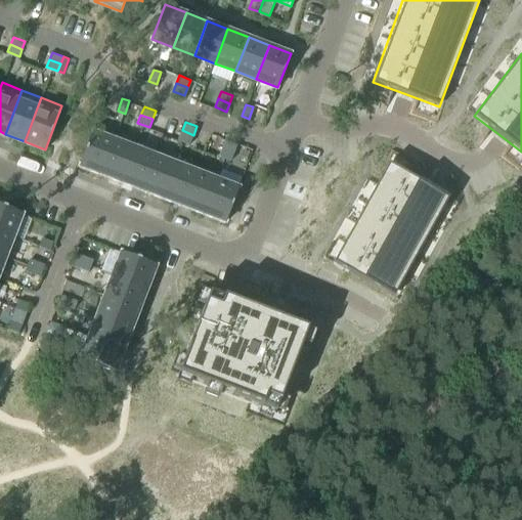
[(100,172),(101,168),(114,135),(94,128),(80,165),(100,172)]
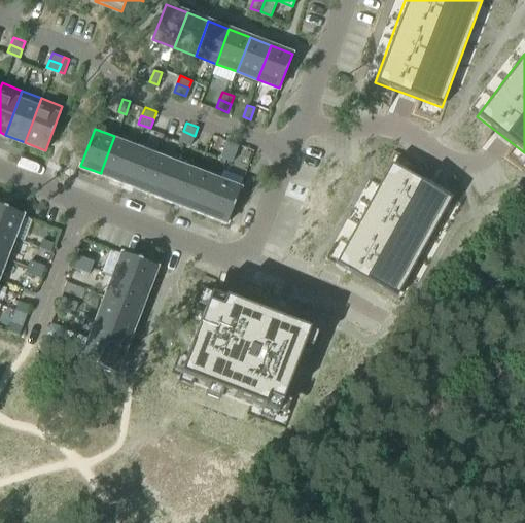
[(191,144),(195,136),(183,131),(180,139),(191,144)]
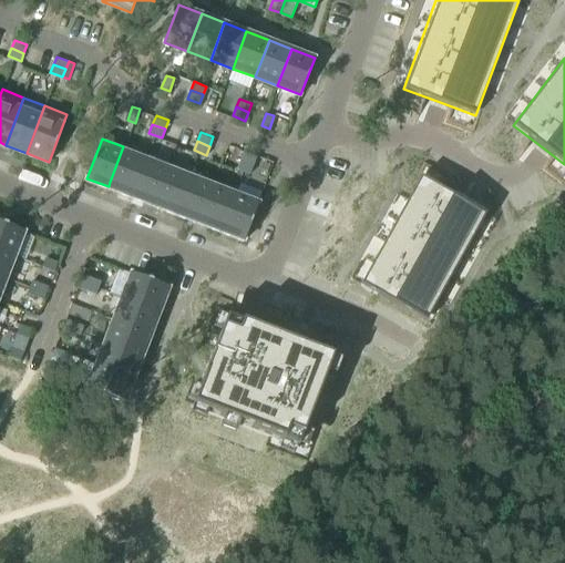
[(132,196),(133,191),(146,156),(123,146),(110,182),(109,186),(132,196)]
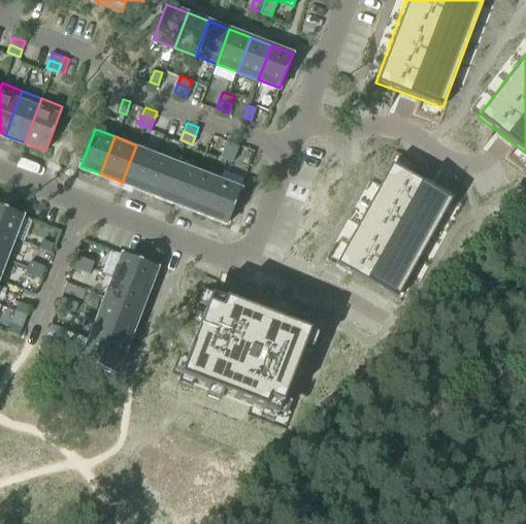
[(226,148),(237,152),(240,143),(229,139),(226,148)]
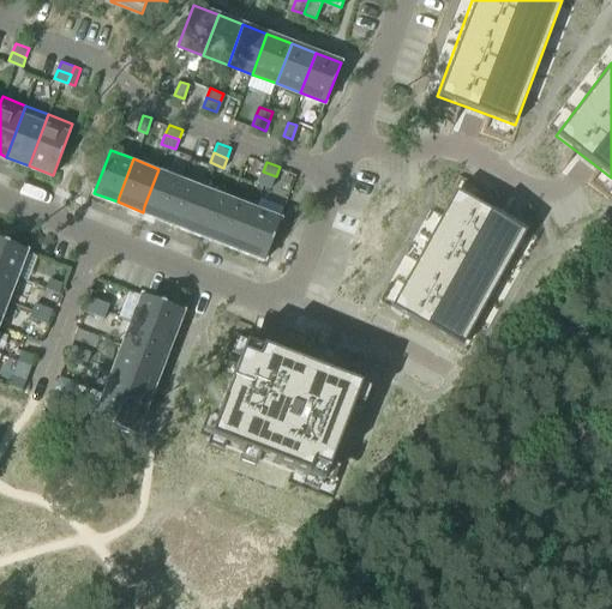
[(167,222),(169,216),(184,179),(159,169),(144,206),(143,212),(167,222)]
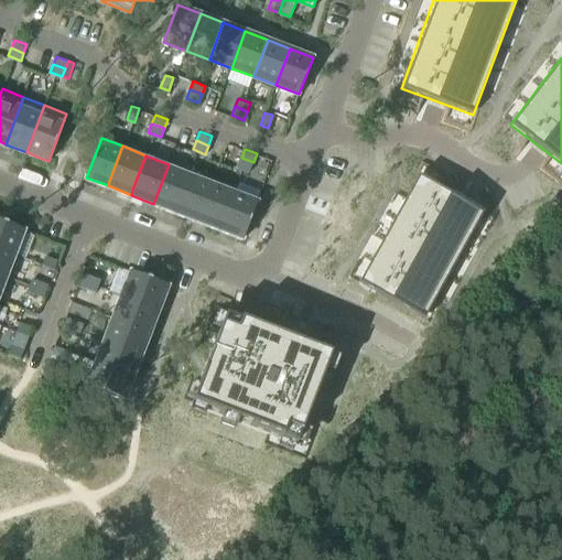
[(250,172),(254,162),(241,158),(237,167),(250,172)]
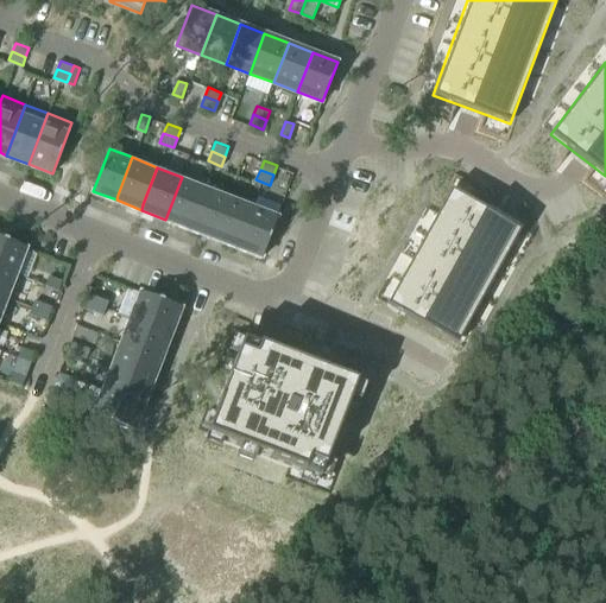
[(190,228),(191,223),(207,186),(182,177),(168,214),(165,220),(190,228)]
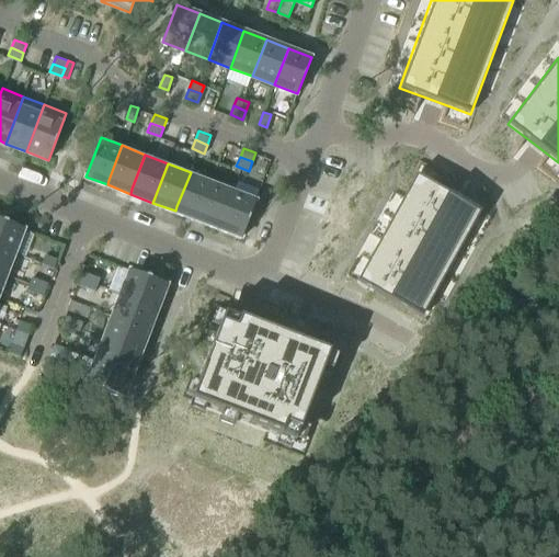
[(417,171),(357,280),(423,316),(483,208),(449,190),(417,171)]
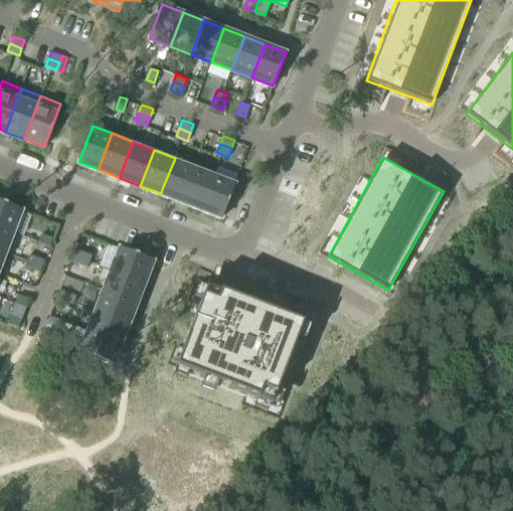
[(181,201),(183,197),(195,166),(175,158),(162,189),(161,193),(181,201)]
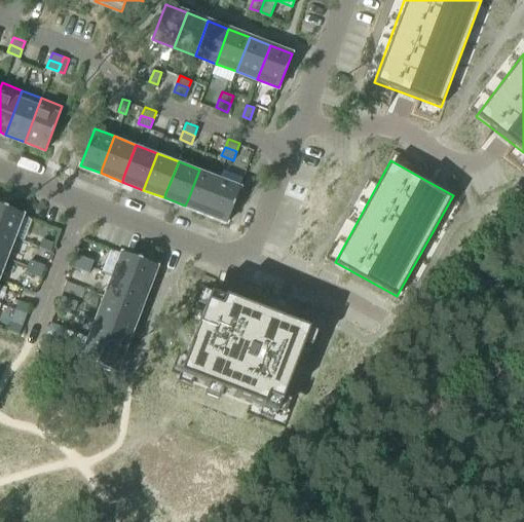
[(207,214),(209,210),(221,178),(199,170),(187,201),(185,206),(194,210),(207,214)]
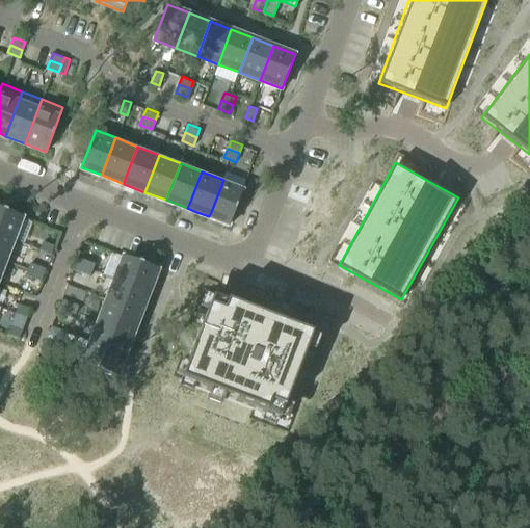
[(209,216),(230,225),(244,187),(223,180),(211,212),(209,216)]
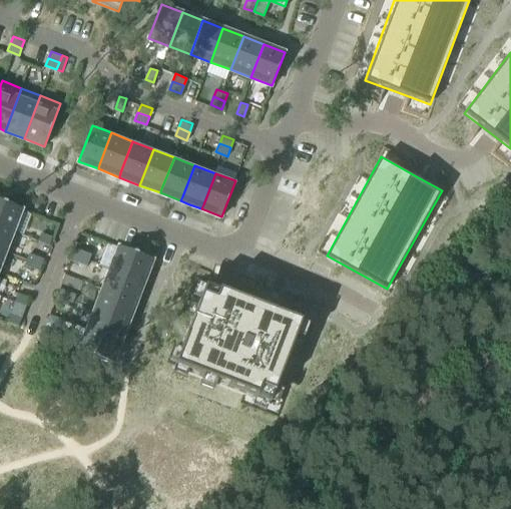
[(0,222),(14,228),(22,208),(0,199),(0,222)]
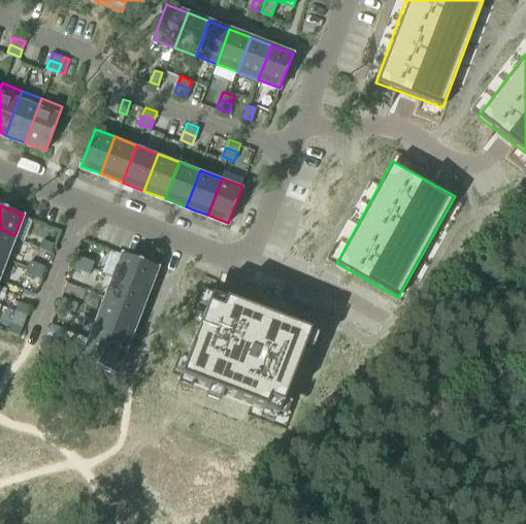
[(0,254),(6,257),(14,235),(0,229),(0,254)]
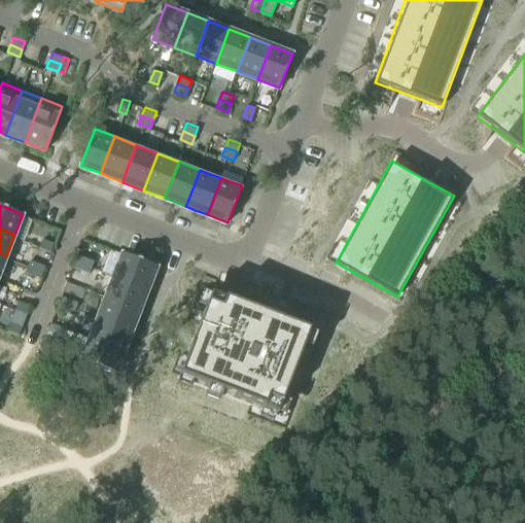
[(43,238),(40,245),(53,250),(55,243),(43,238)]
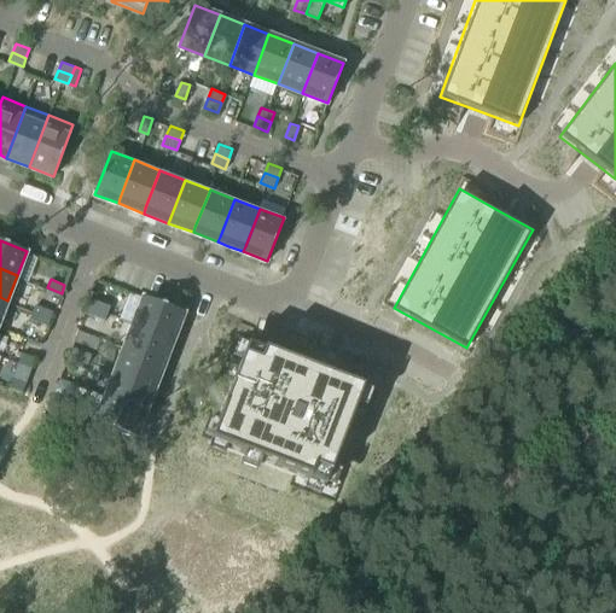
[(134,321),(175,337),(185,311),(144,296),(134,321)]
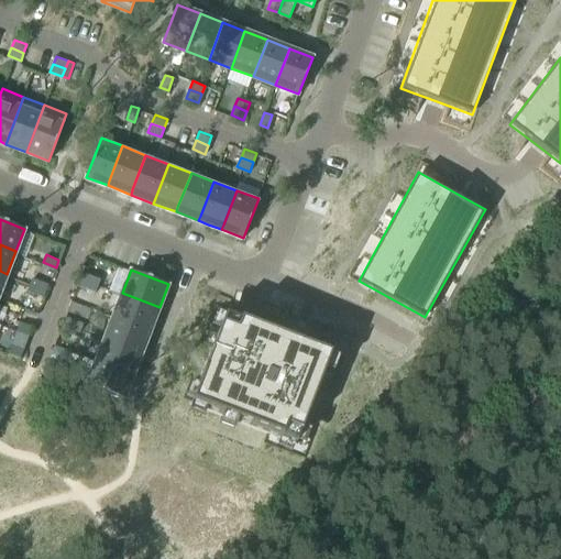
[(88,286),(92,274),(85,271),(79,284),(88,286)]
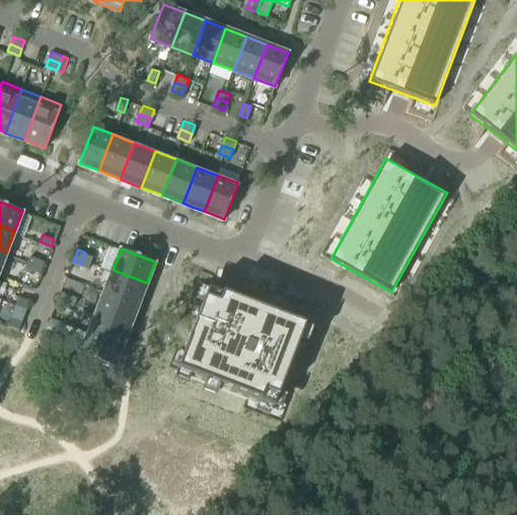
[(85,252),(81,264),(88,267),(93,255),(85,252)]
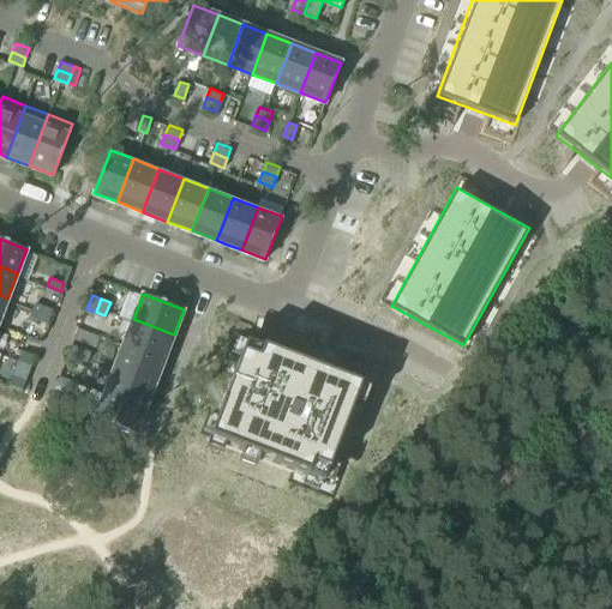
[(40,318),(45,305),(36,301),(30,314),(40,318)]
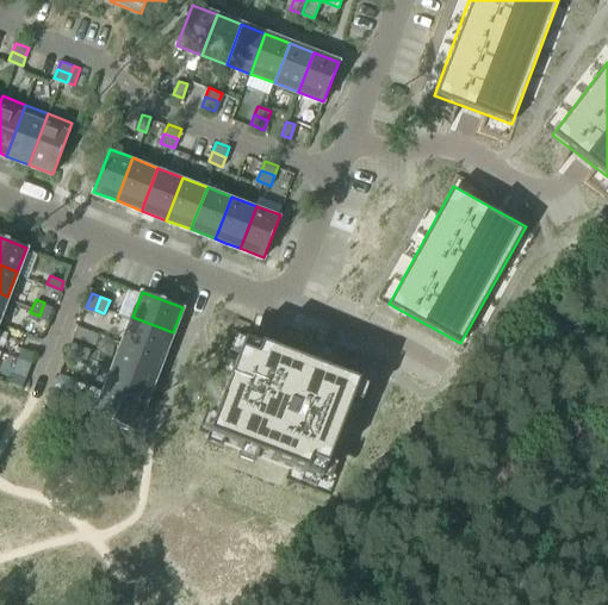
[(44,303),(39,316),(48,319),(53,306),(44,303)]
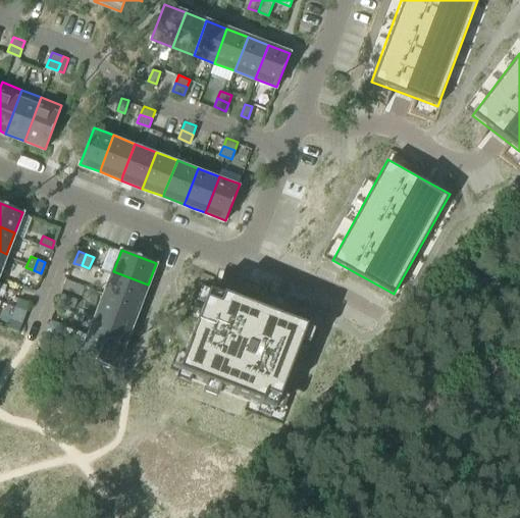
[(139,306),(148,285),(113,271),(105,294),(139,306)]
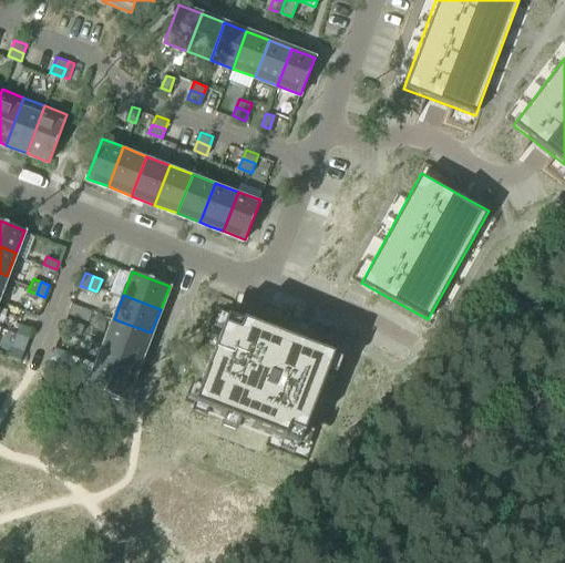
[(226,316),(192,406),(298,447),(332,357),(226,316)]
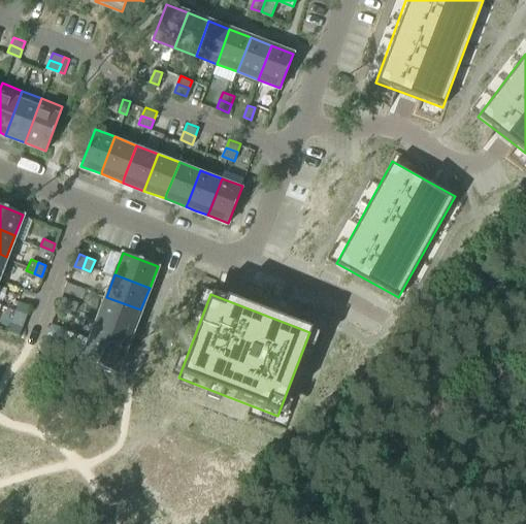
[(66,310),(71,299),(63,296),(59,307),(66,310)]
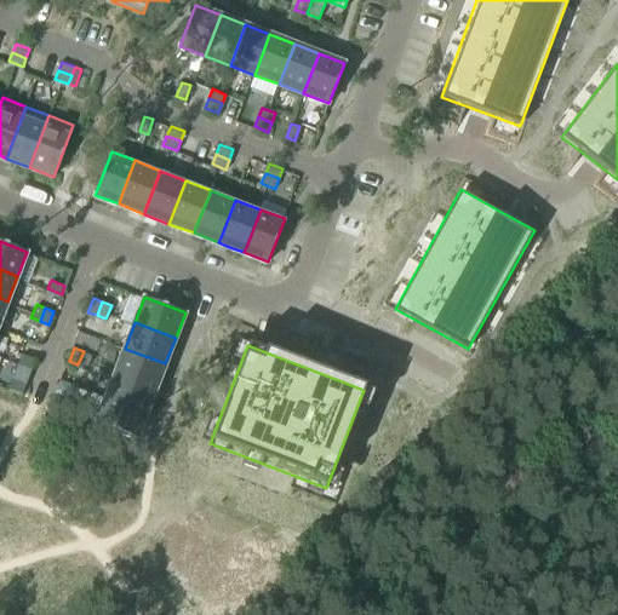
[(116,372),(156,388),(165,363),(125,349),(116,372)]
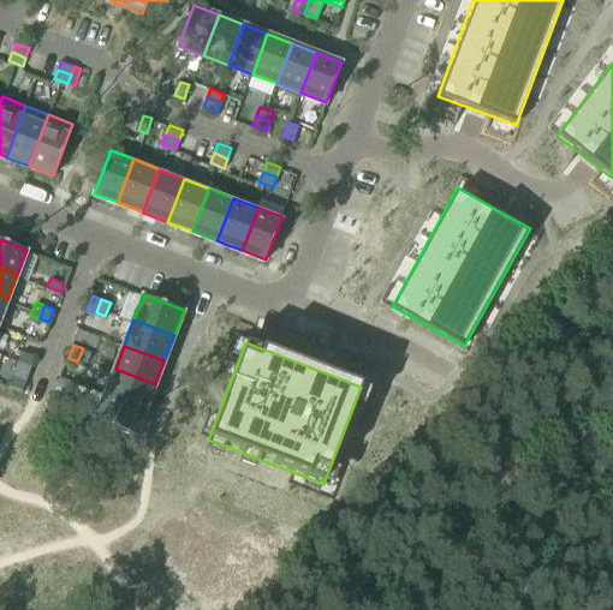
[(83,348),(77,362),(87,365),(91,352),(83,348)]
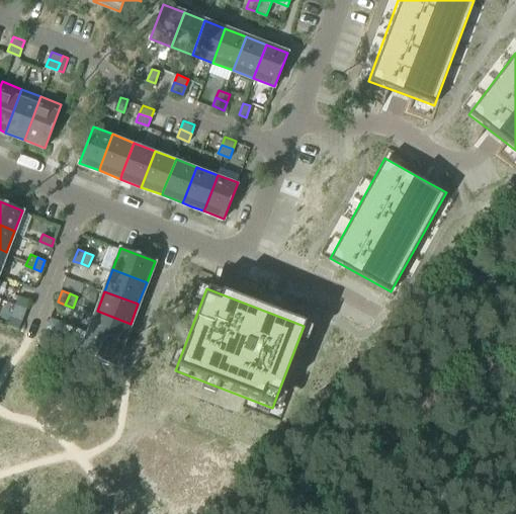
[(19,295),(16,303),(27,307),(30,300),(19,295)]
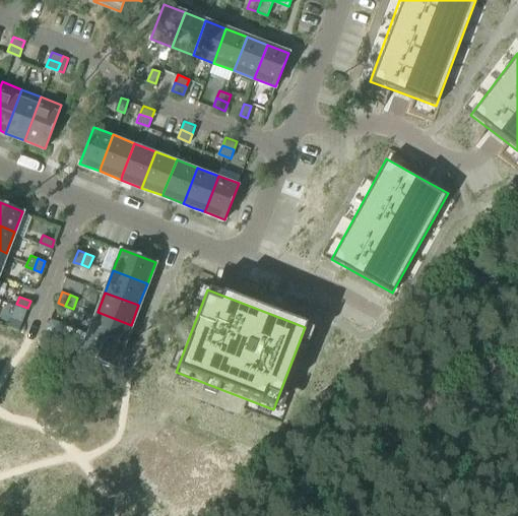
[(123,344),(131,325),(98,312),(89,332),(123,344)]
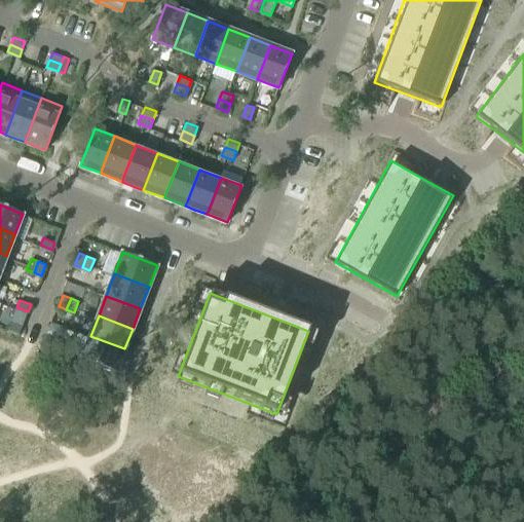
[(11,321),(8,328),(20,333),(23,325),(11,321)]
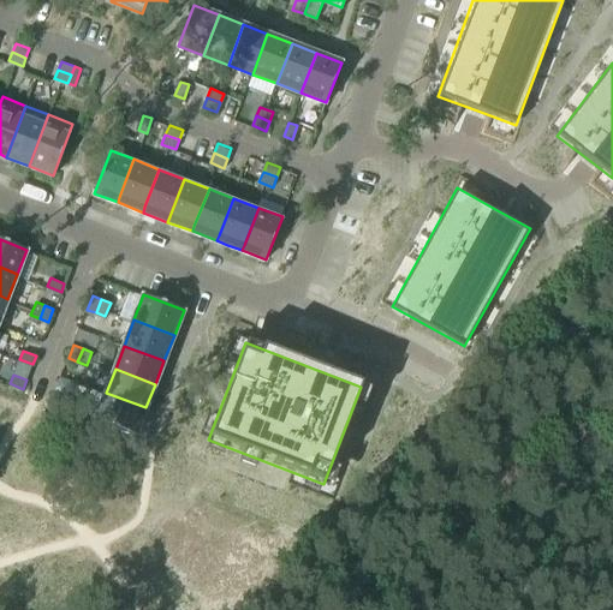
[(55,390),(53,400),(66,405),(70,396),(55,390)]
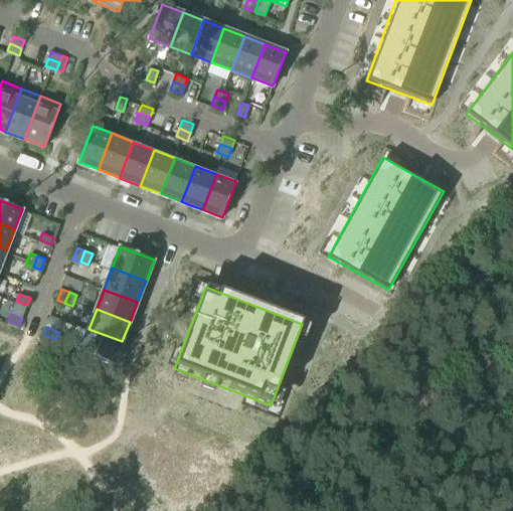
[(116,358),(122,341),(89,329),(80,350),(114,363),(116,358)]
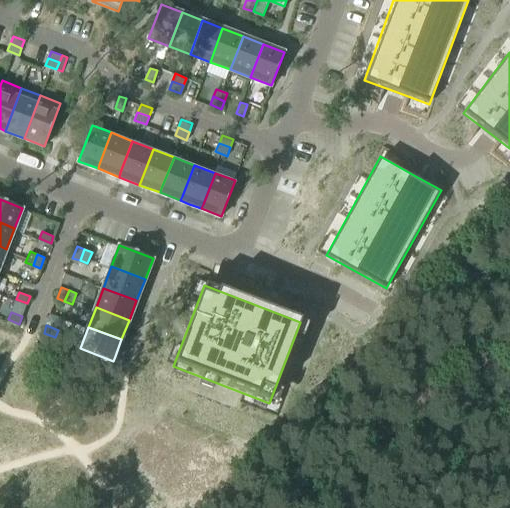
All buildings are outlined.
